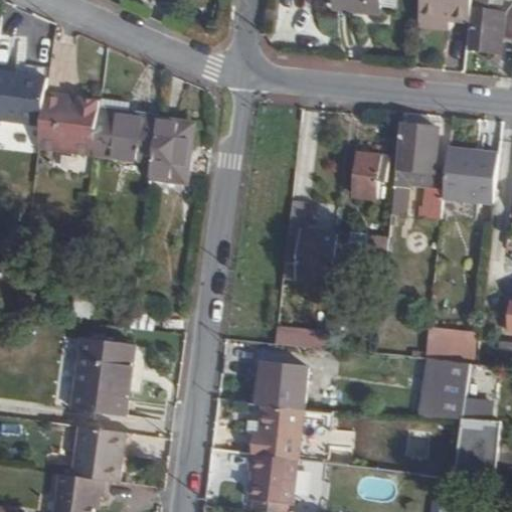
[(377,15),(379,0),(335,0),(334,10),(377,15)]
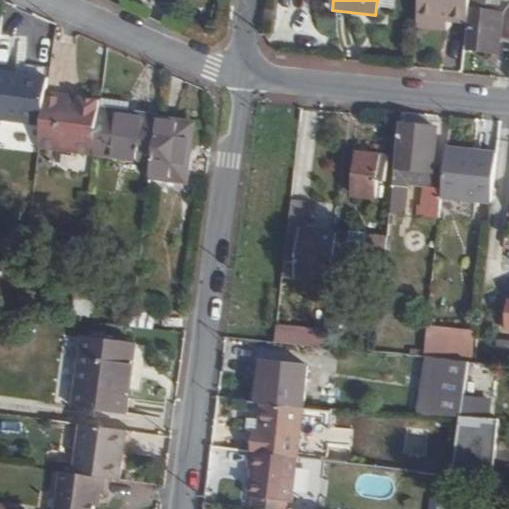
[(466,0),(417,0),(415,20),(463,26),(465,12),(466,0)]
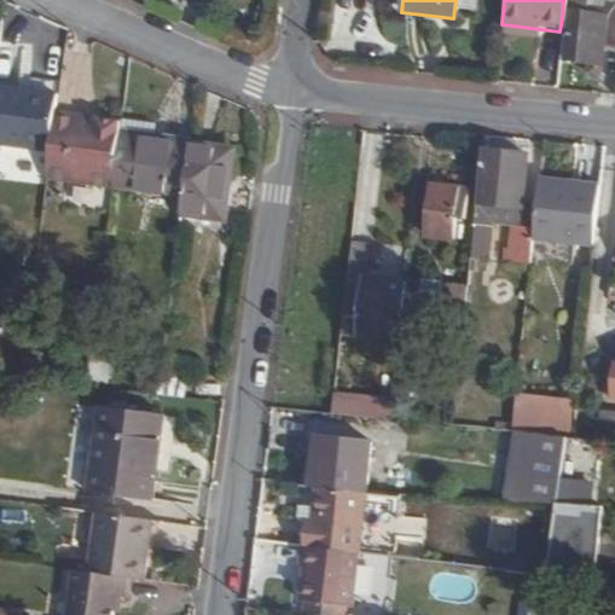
[(614,12),(585,10),(586,0),(563,0),(562,15),(567,15),(562,62),(586,64),(586,75),(598,76),(601,47),(614,50),(614,12)]
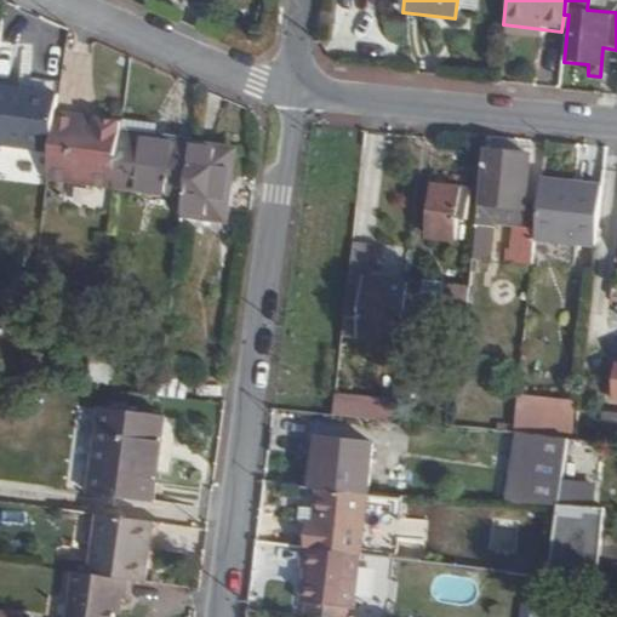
[(53,120),(57,95),(0,86),(0,146),(50,153),(53,120)]
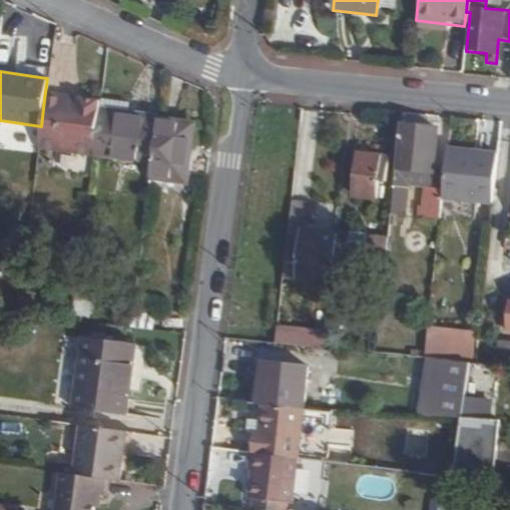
[(100,106),(101,100),(80,97),(79,104),(44,99),(41,126),(38,147),(73,151),(74,145),(94,148),(100,106)]
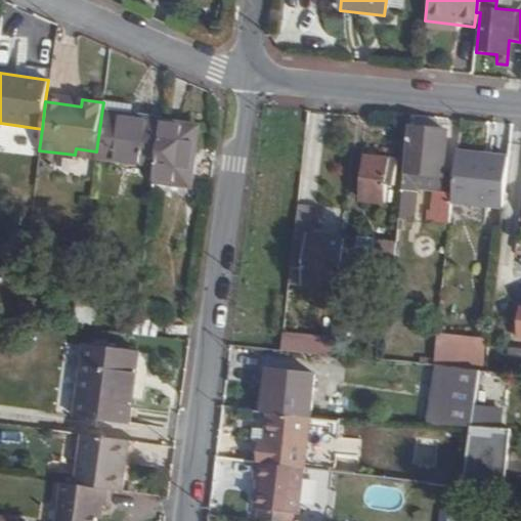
[(155,166),(161,124),(121,118),(122,111),(102,109),(96,152),(95,158),(155,166)]
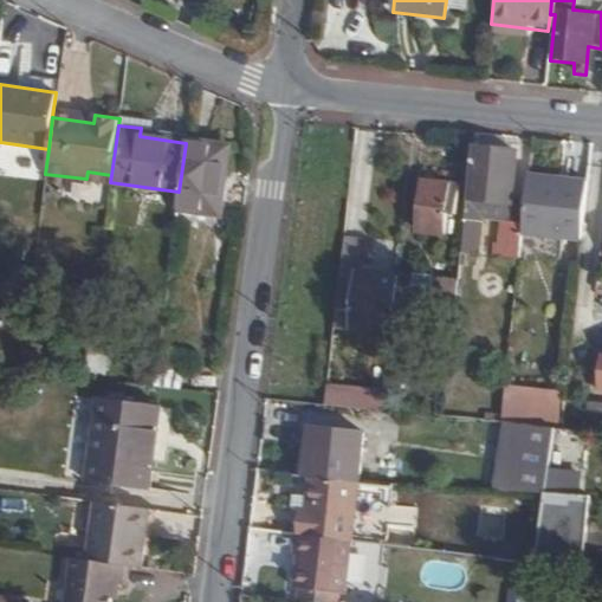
[(219,214),(227,146),(186,138),(186,143),(179,192),(176,208),(219,214)]
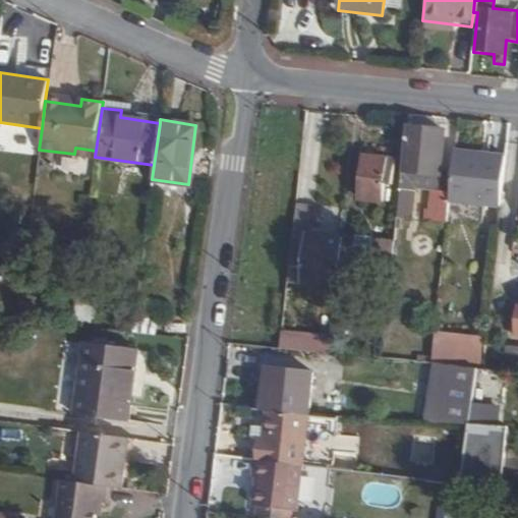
[(439,171),(444,130),(406,126),(401,167),(439,171)]
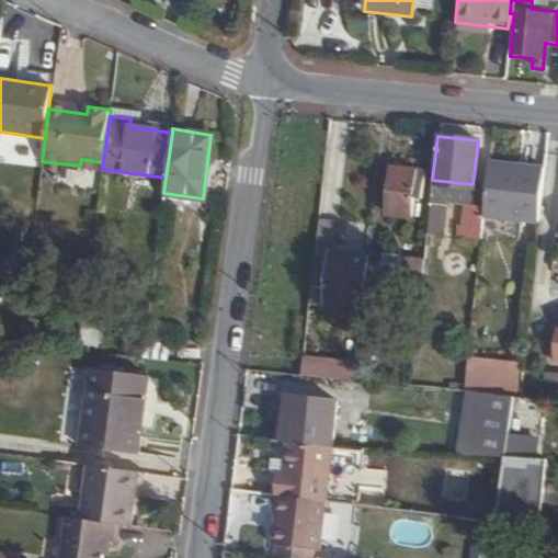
[(418,197),(421,169),(393,166),(386,214),(407,216),(409,197),(418,197)]
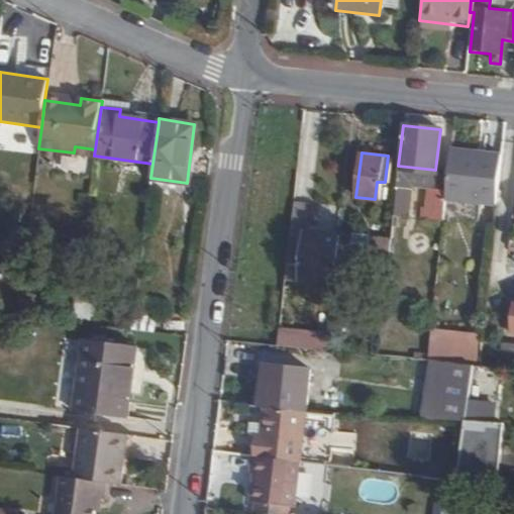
[(495,206),(500,155),(482,152),(481,159),(449,155),(444,200),(495,206)]
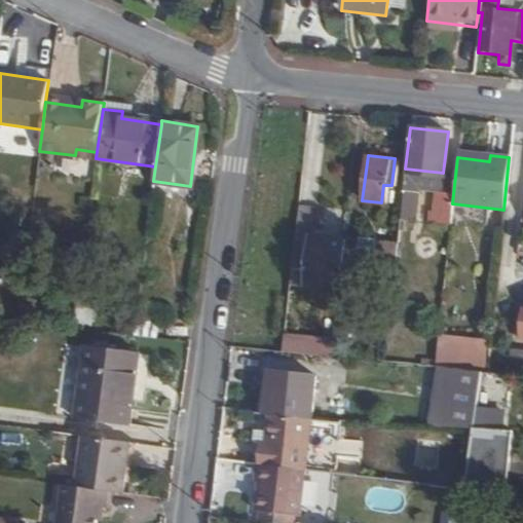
[(343,261),(345,239),(295,234),(290,282),(333,287),(333,298),(339,299),(343,261)]
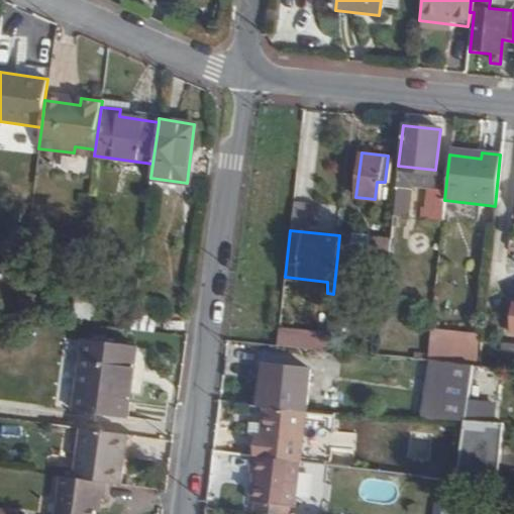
[(365,268),(369,234),(340,231),(339,235),(337,257),(349,258),(349,267),(365,268)]
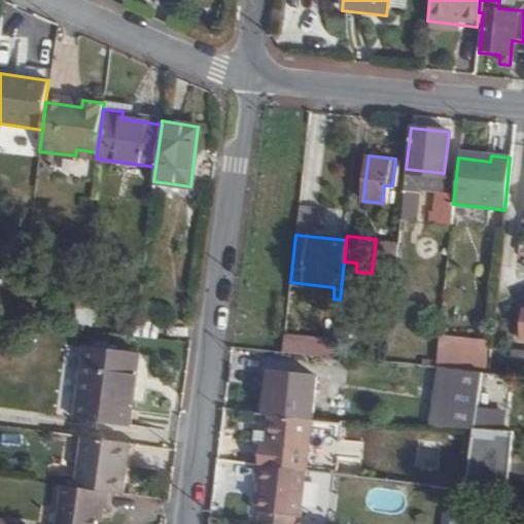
[(156,339),(160,316),(136,313),(133,336),(156,339)]
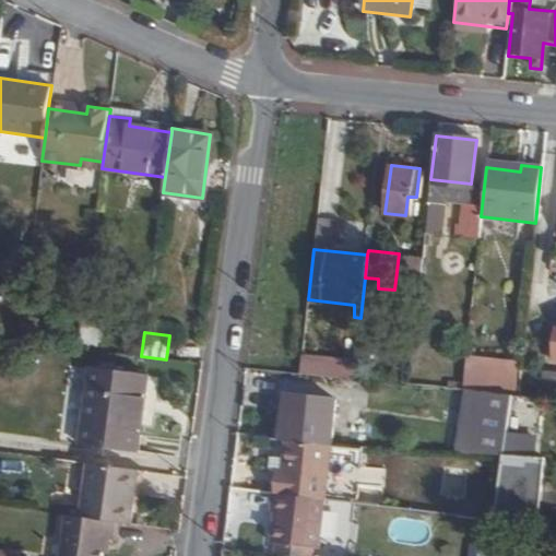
[(346,381),(347,362),(294,359),(294,379),(346,381)]
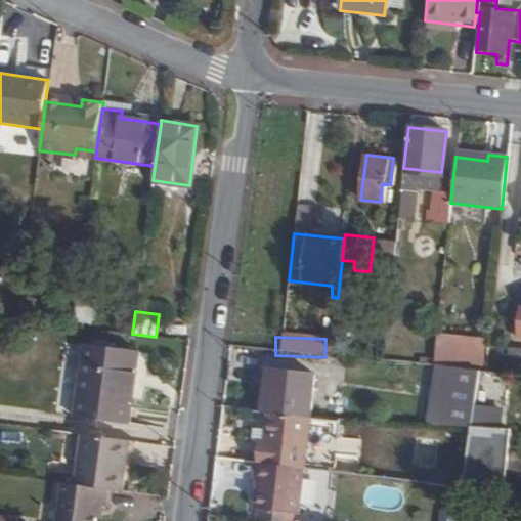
[(431,337),(430,361),(480,362),(481,338),(431,337)]
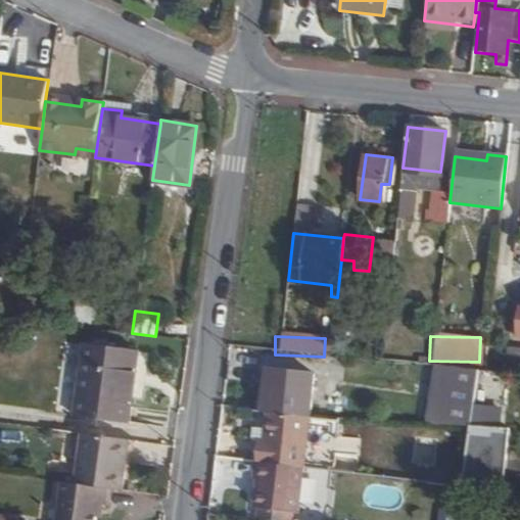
[(130,423),(138,348),(84,341),(73,416),(130,423)]
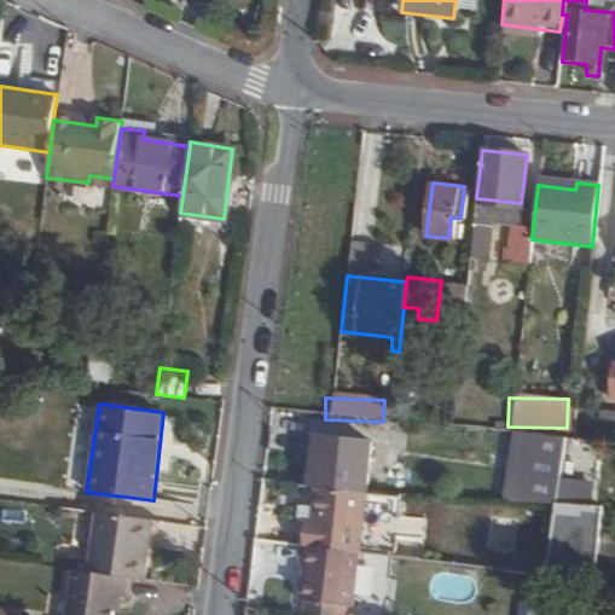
[(614,440),(614,416),(601,415),(598,439),(614,440)]
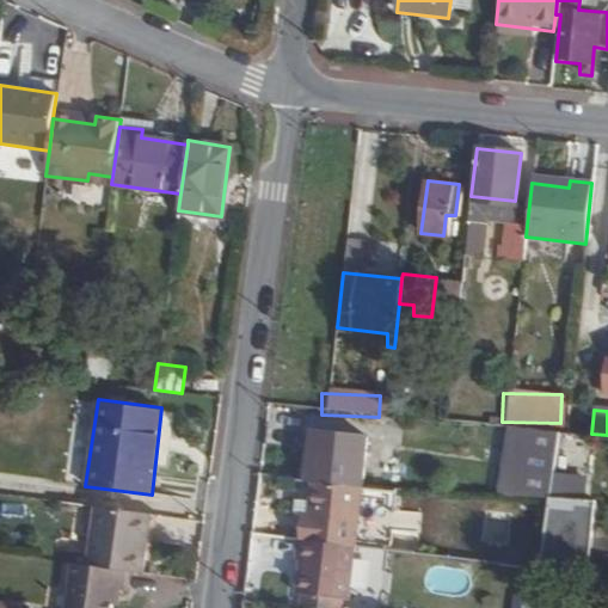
[(546,497),(557,430),(519,427),(508,496),(546,497)]
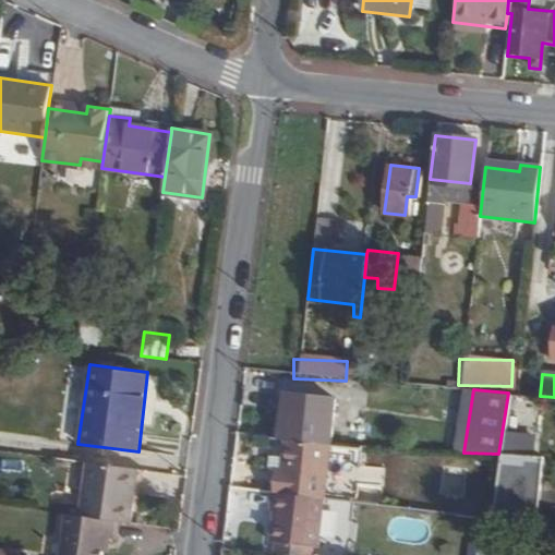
[(530,456),(539,396),(508,393),(498,454),(530,456)]
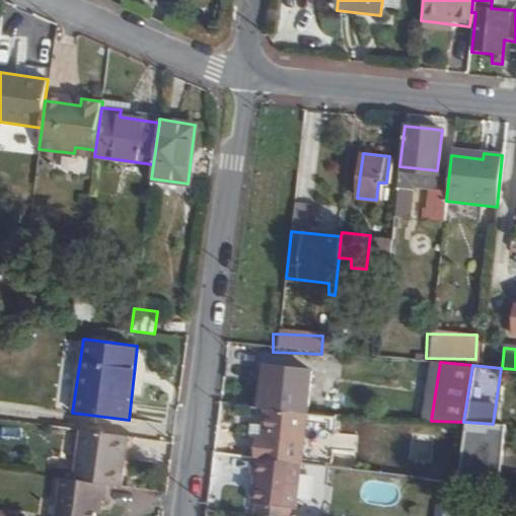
[(306,415),(311,372),(266,366),(262,399),(254,398),(253,408),(265,410),(306,415)]
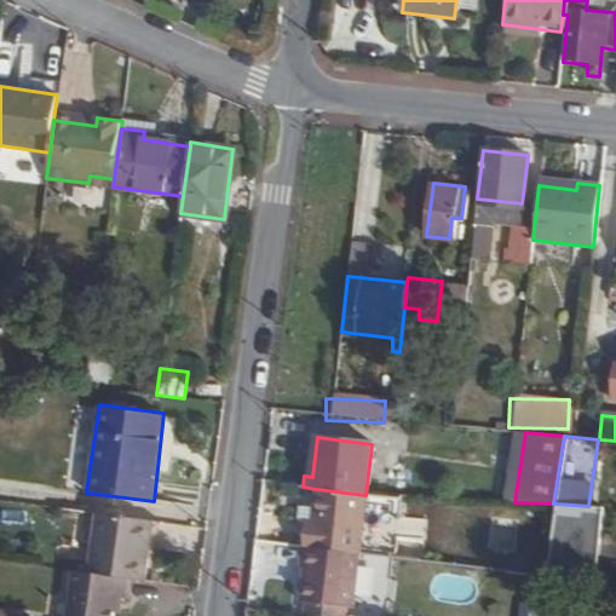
[(358,552),(366,495),(316,489),(314,520),(304,520),(303,545),(358,552)]
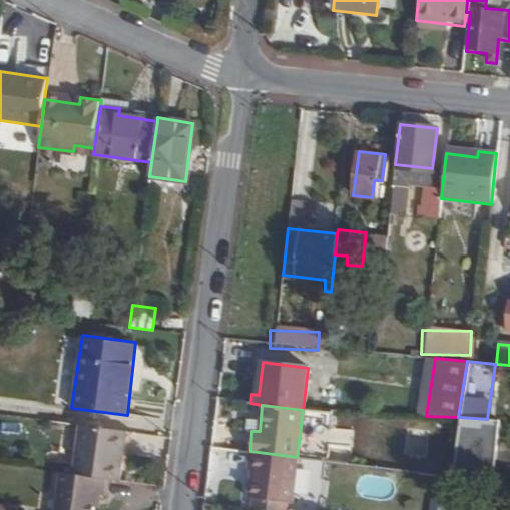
[(492,479),(500,420),(487,419),(458,417),(450,476),(492,479)]
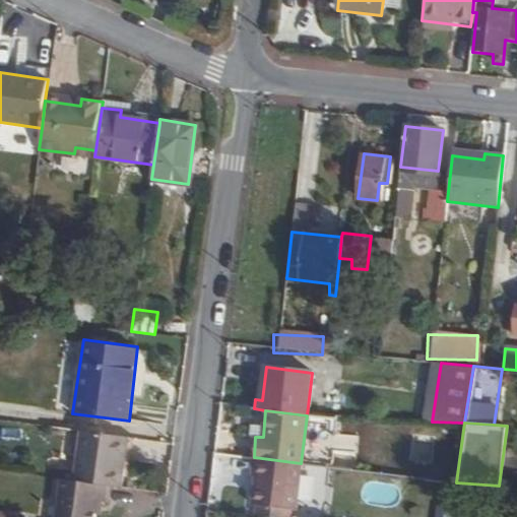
[(120,488),(127,436),(80,430),(73,480),(106,486),(120,488)]
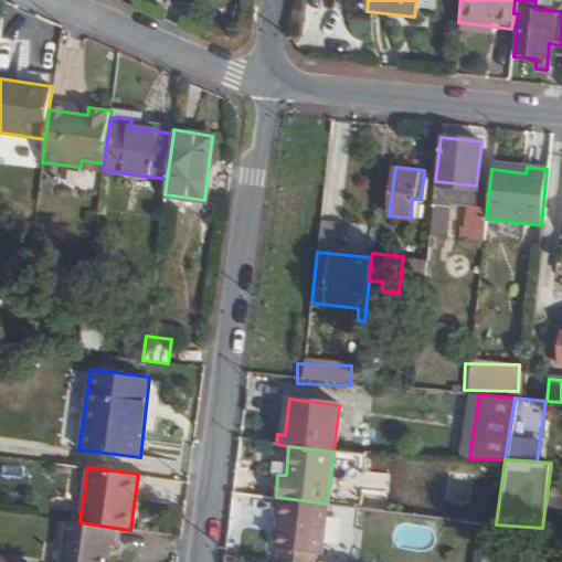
[(359,473),(357,488),(385,492),(388,477),(359,473)]
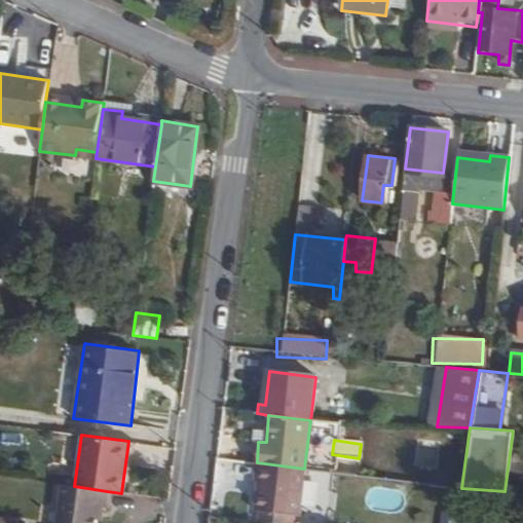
[(334,458),(332,474),(355,476),(357,460),(334,458)]
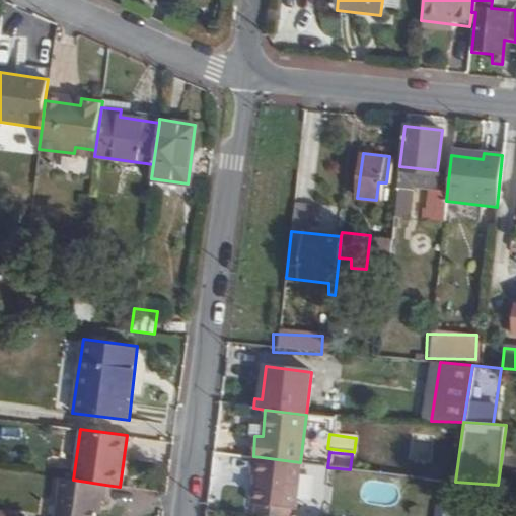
[(295,507),(300,462),(253,456),(251,456),(249,473),(253,474),(249,502),(295,507)]
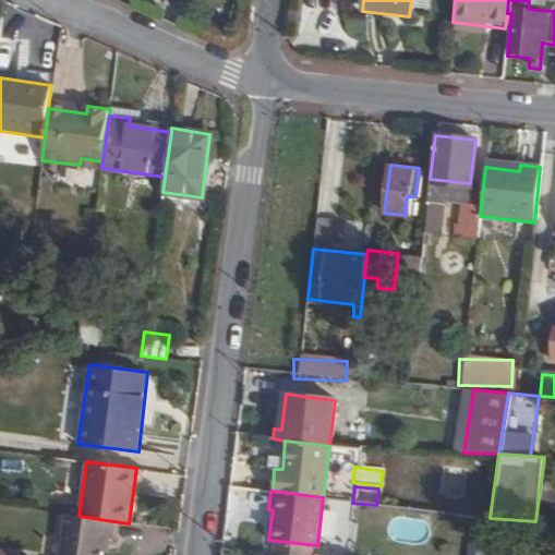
[(111,539),(113,521),(79,516),(64,515),(58,554),(101,554),(104,539),(111,539)]
